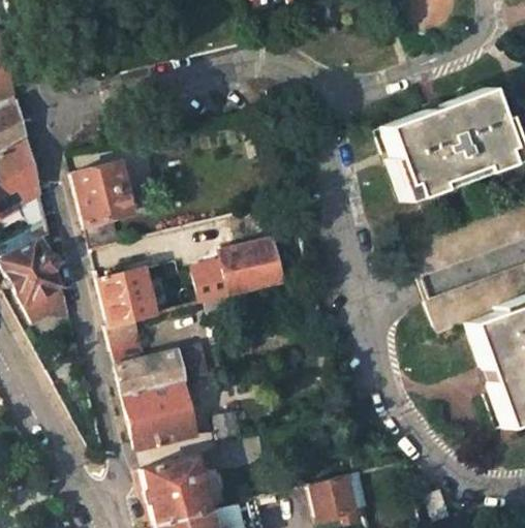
[(0,39),(0,150),(25,136),(0,39)]
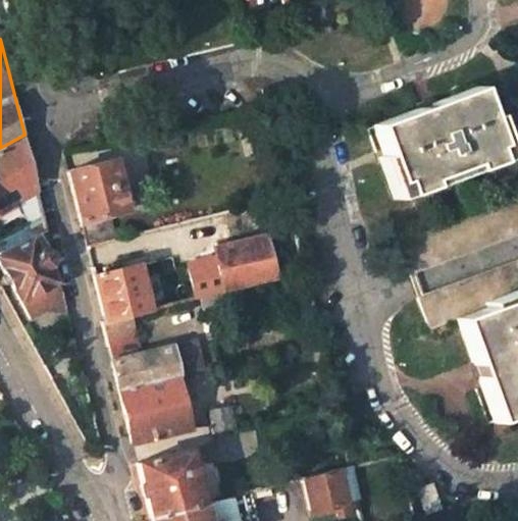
[(478,87),(375,124),(396,179),(401,178),(407,194),(430,187),(428,178),(471,163),(474,169),(499,161),(494,145),(499,143),(478,87)]
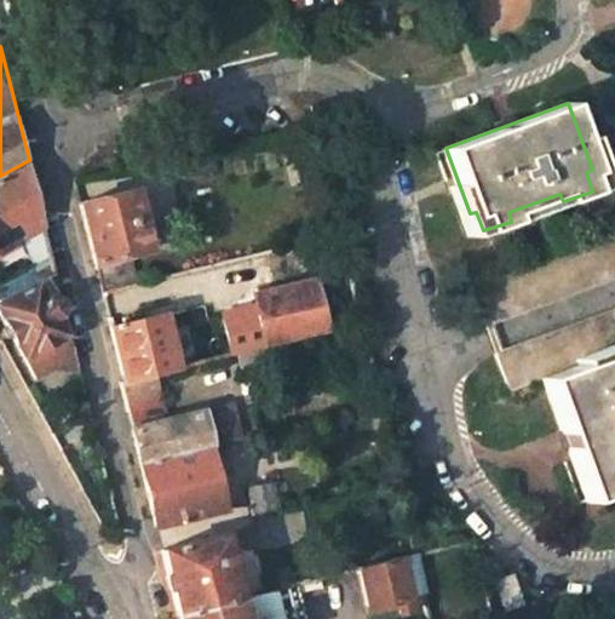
[(184,173),(214,167),(211,152),(179,159),(184,173)]
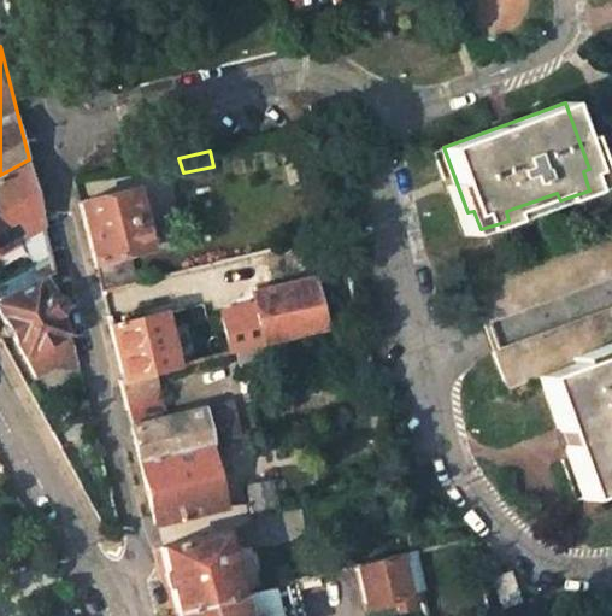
[(0,248),(24,235),(34,267),(52,256),(29,159),(0,175),(0,248)]
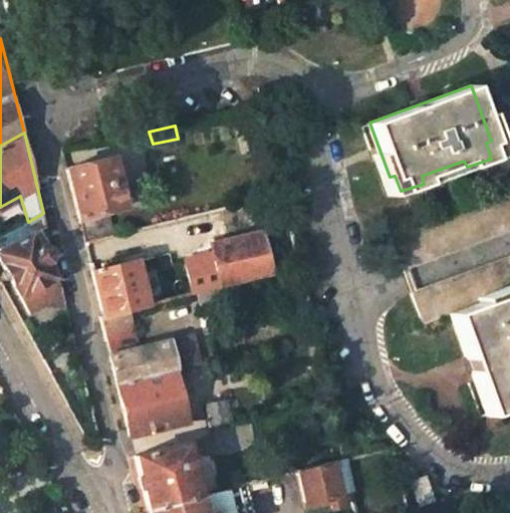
[(126,207),(113,158),(68,168),(86,242),(113,235),(107,212),(126,207)]
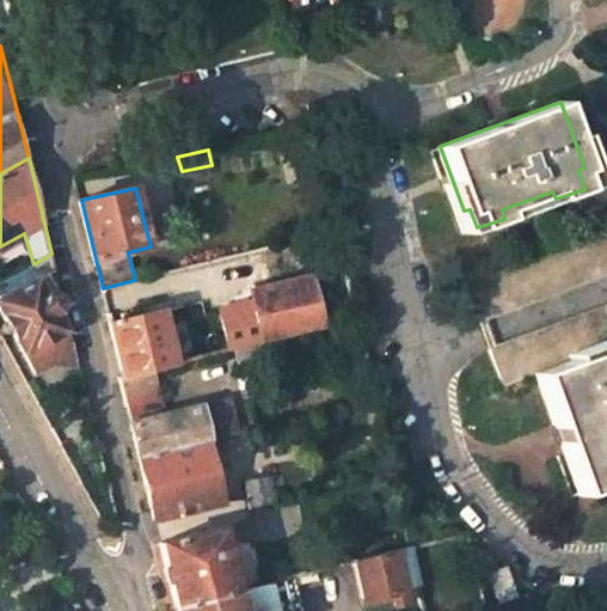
[(478,317),(606,269),(606,230),(466,282),(478,317)]
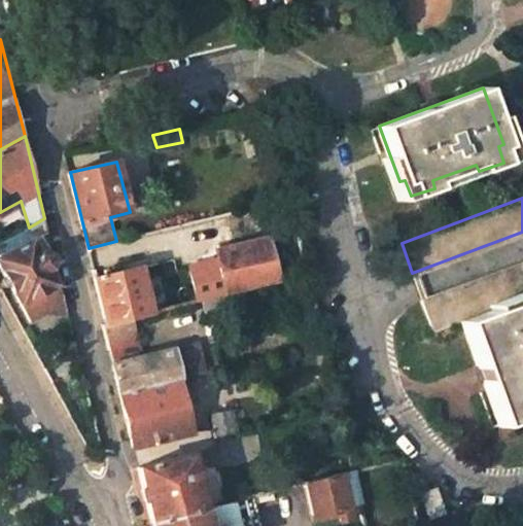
[(300,230),(270,237),(280,281),(311,274),(300,230)]
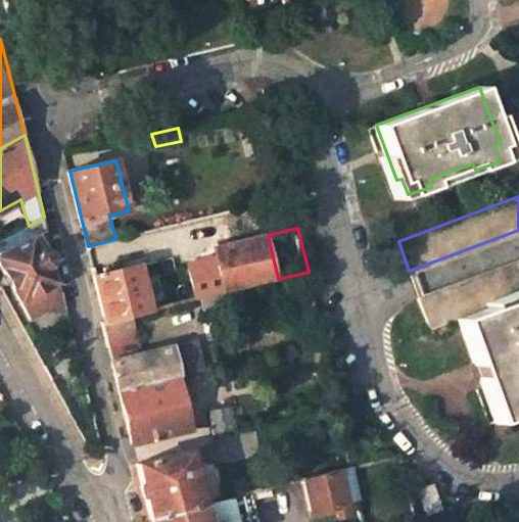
[(48,231),(0,256),(0,259),(33,319),(54,307),(55,309),(60,312),(64,312),(67,312),(48,231)]
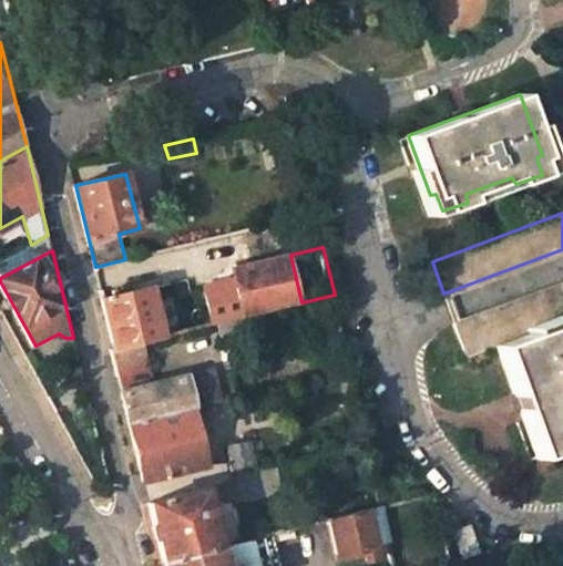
[(155,298),(152,288),(103,299),(115,347),(112,349),(113,351),(145,343),(152,341),(152,340),(218,323),(246,317),(302,302),(290,255),(235,269),(237,278),(155,298)]
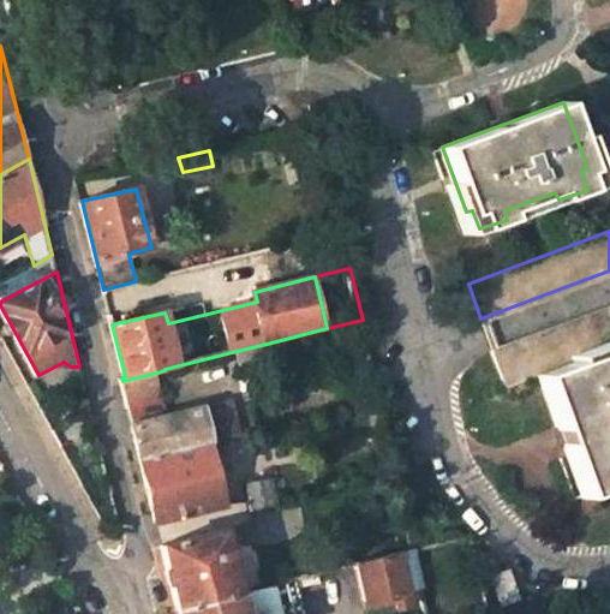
[(609,311),(494,355),(507,388),(538,376),(582,498),(609,488),(609,311)]
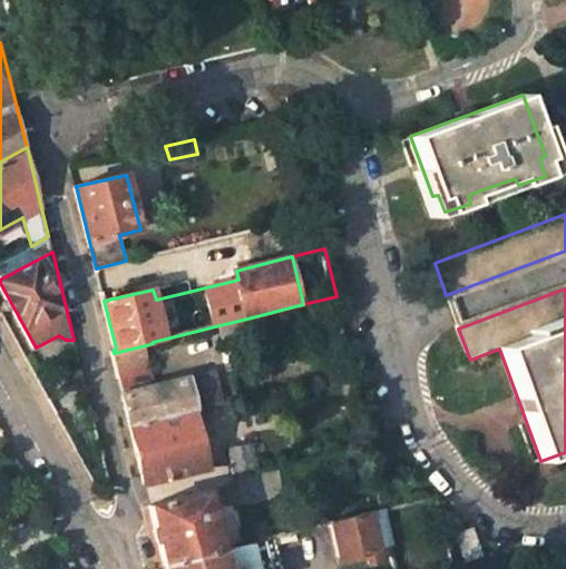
[(224,339),(251,331),(247,319),(220,325),(224,339)]
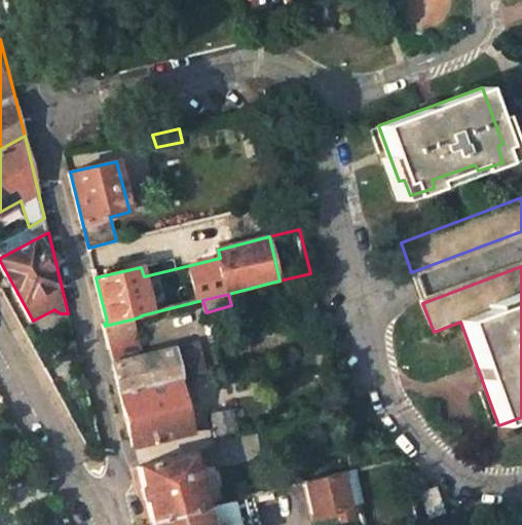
[(110,348),(140,341),(135,319),(105,326),(110,348)]
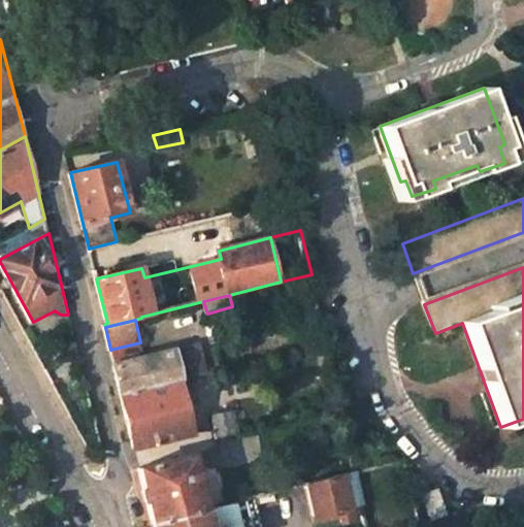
[(144,358),(140,342),(110,350),(115,365),(144,358)]
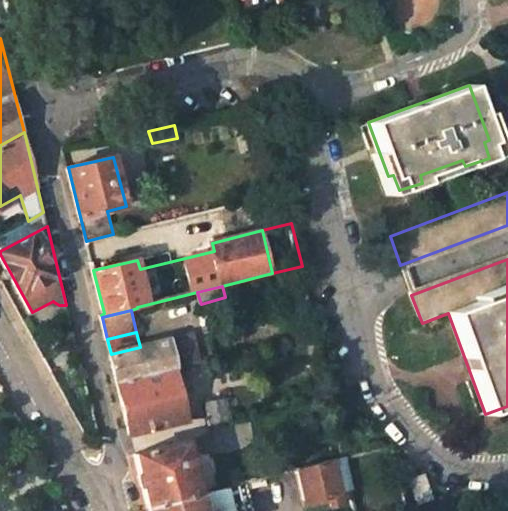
[(190,334),(170,339),(176,368),(198,363),(190,334)]
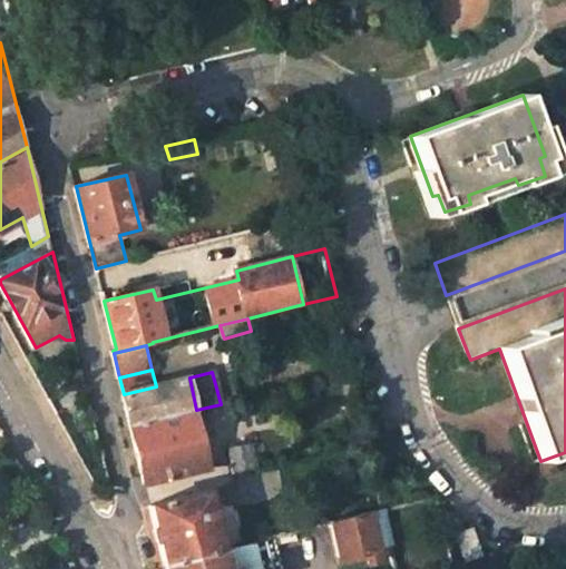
[(196,410),(189,378),(156,386),(124,394),(132,425),(196,410)]
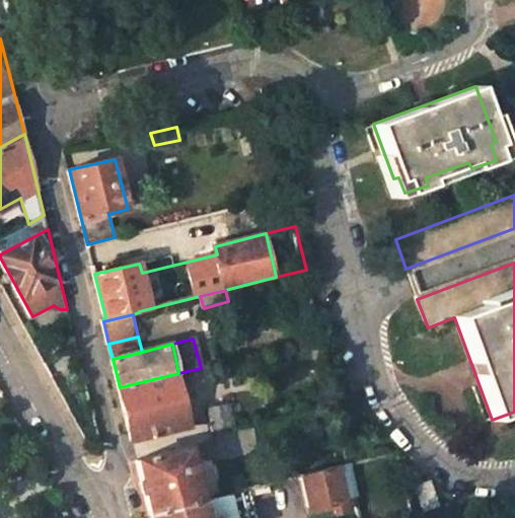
[(133,440),(192,425),(178,373),(120,387),(133,440)]
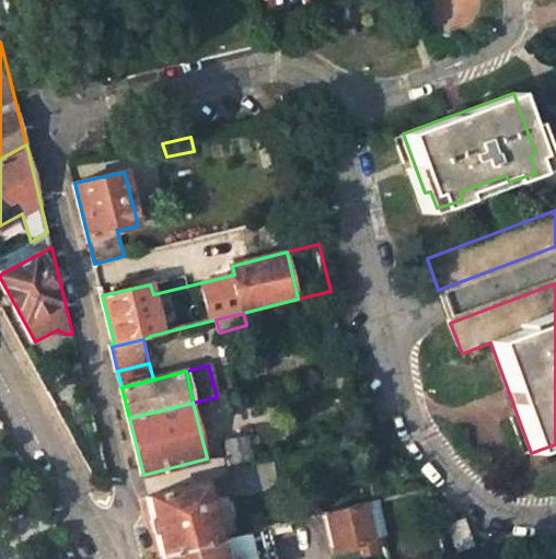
[(252,457),(245,435),(226,440),(231,463),(252,457)]
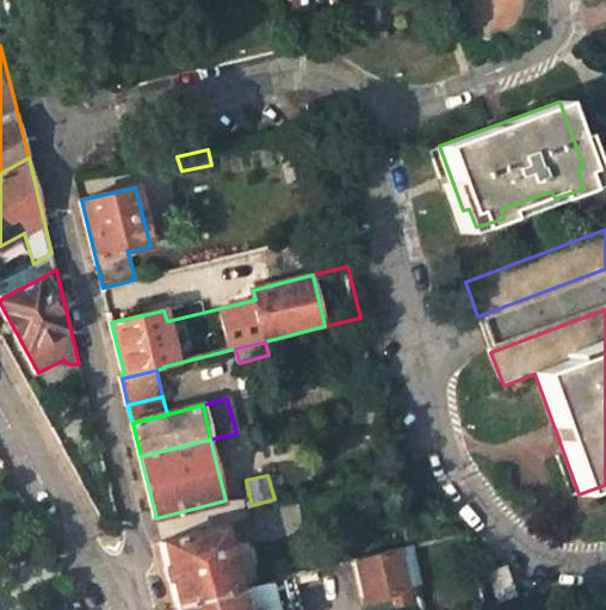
[(241,589),(223,525),(162,542),(178,604),(241,589)]
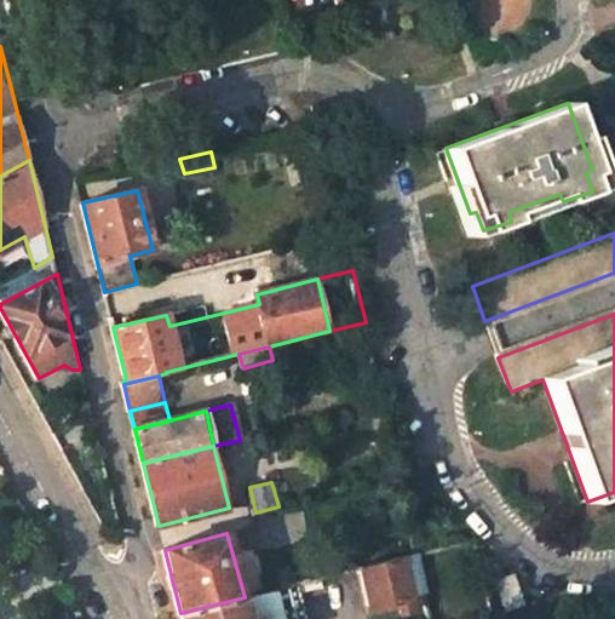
[(406,555),(412,596),(427,594),(420,552),(406,555)]
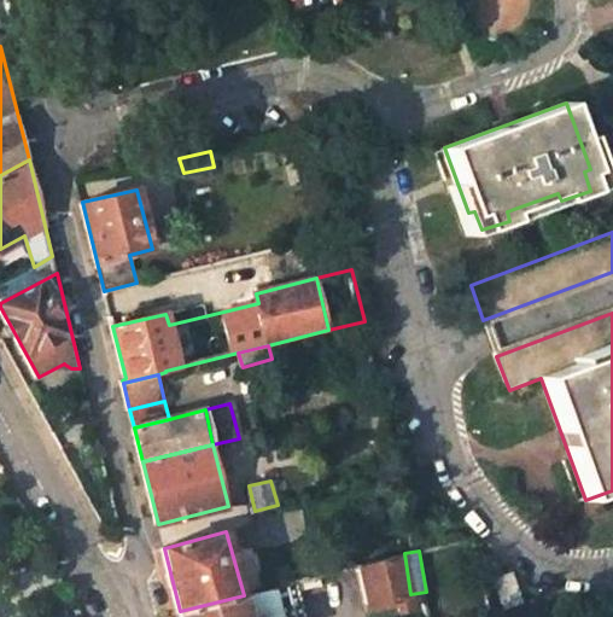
[(358,565),(368,603),(398,595),(402,607),(413,605),(401,554),(358,565)]
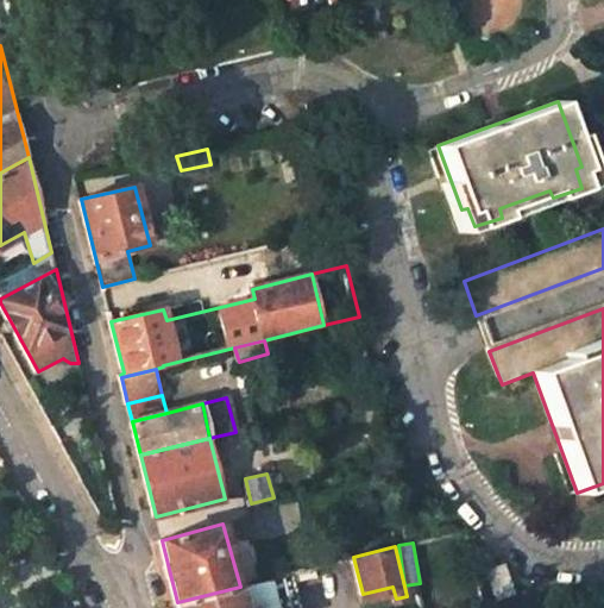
[(513,594),(503,566),(486,572),(496,600),(513,594)]
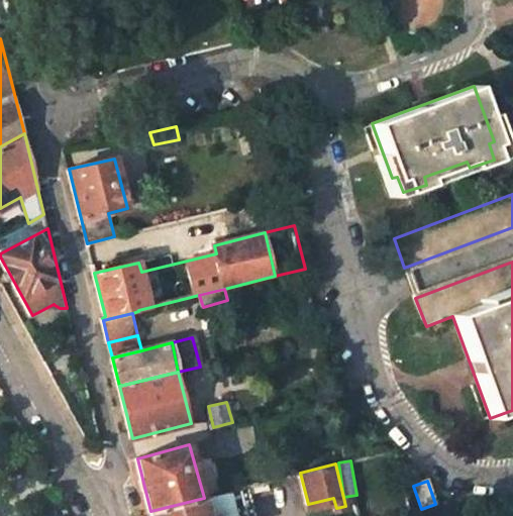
[(223,515),(218,494),(204,498),(208,515),(223,515)]
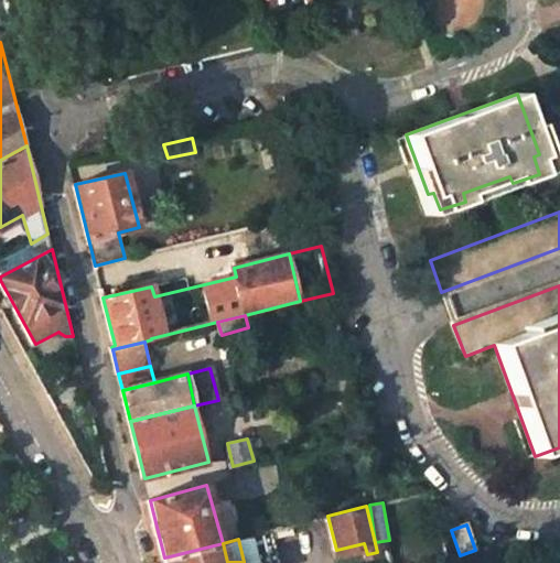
[(247,562),(227,562),(223,543),(164,558),(164,562),(251,562),(252,562),(247,562)]
